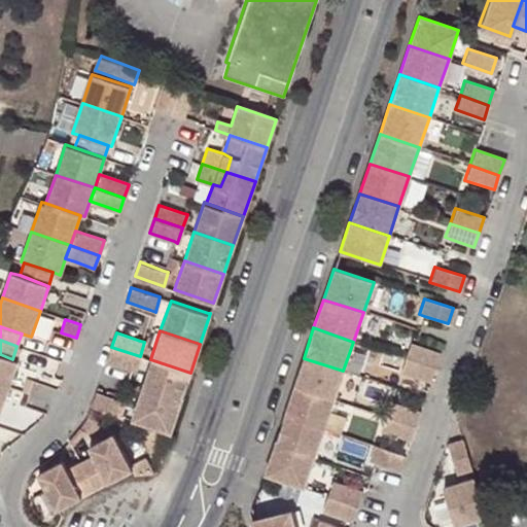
[(403,358),(432,369),(437,354),(414,346),(409,344),(403,358)]
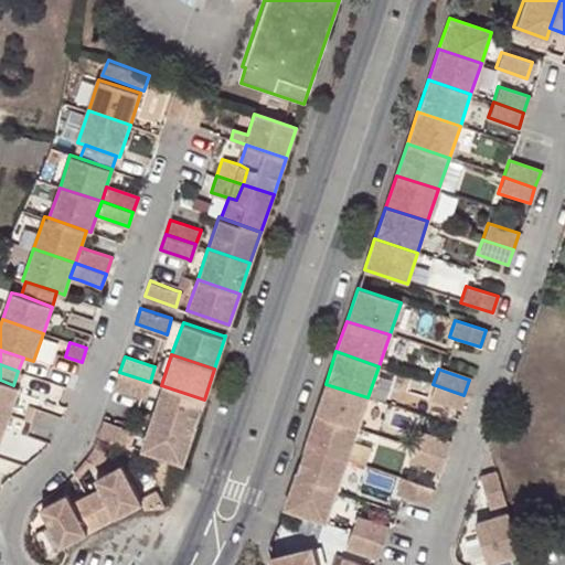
[(145,397),(150,382),(119,372),(114,386),(140,396),(145,397)]
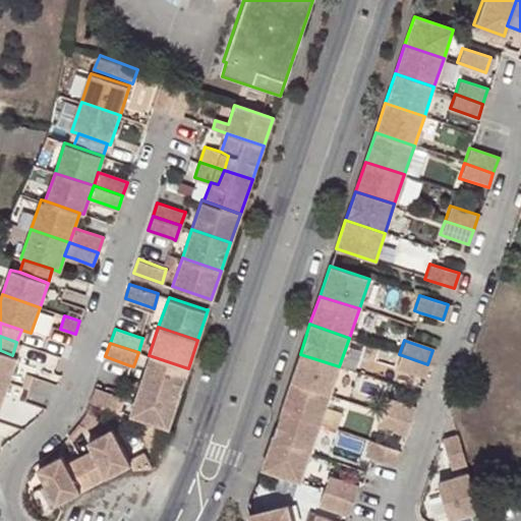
[(0,379),(9,382),(17,357),(12,355),(0,350),(0,379)]
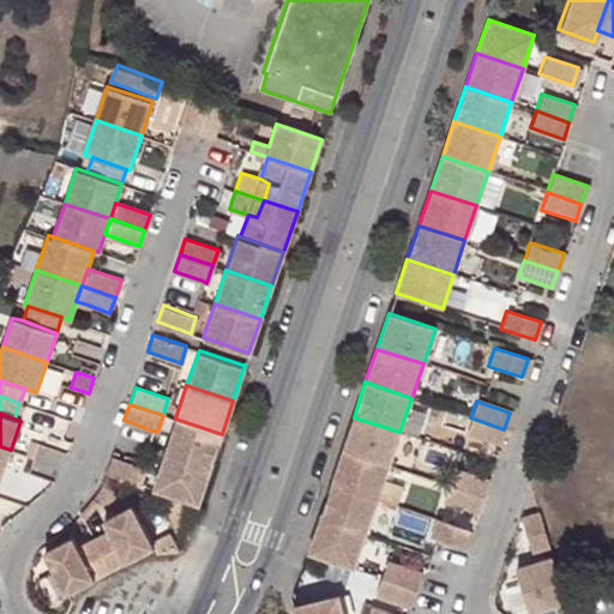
[(399,432),(354,417),(342,451),(389,467),(399,432)]
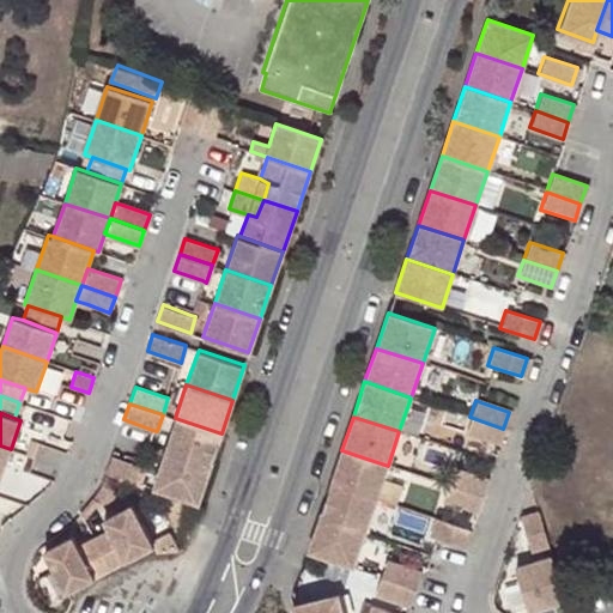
[(503,429),(469,417),(463,435),(498,447),(498,444),(503,429)]
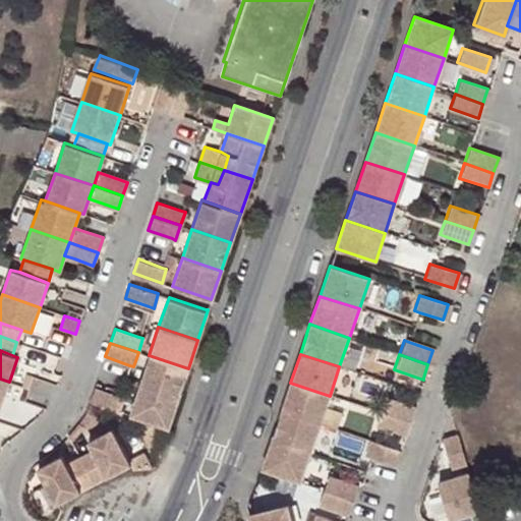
[(139,385),(177,397),(188,368),(149,355),(139,385)]
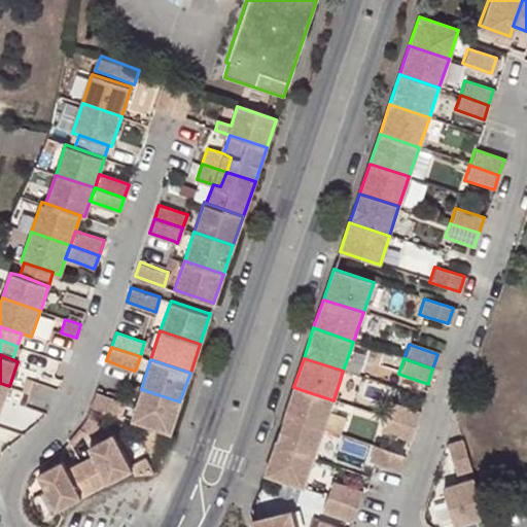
[(0,383),(0,413),(9,386),(0,383)]
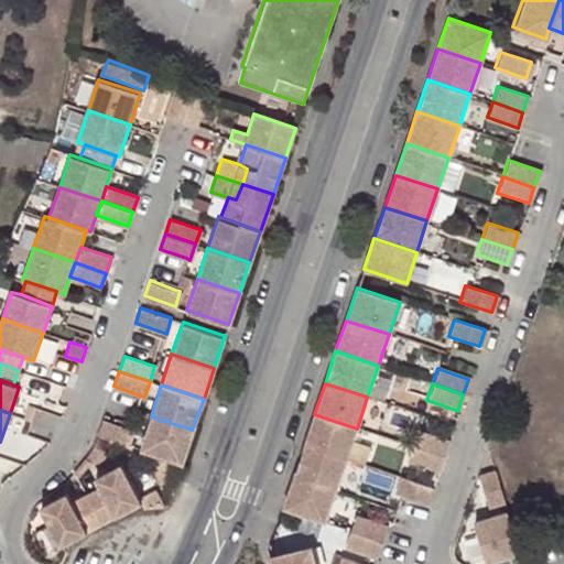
[(357,429),(314,414),(304,446),(346,459),(357,429)]
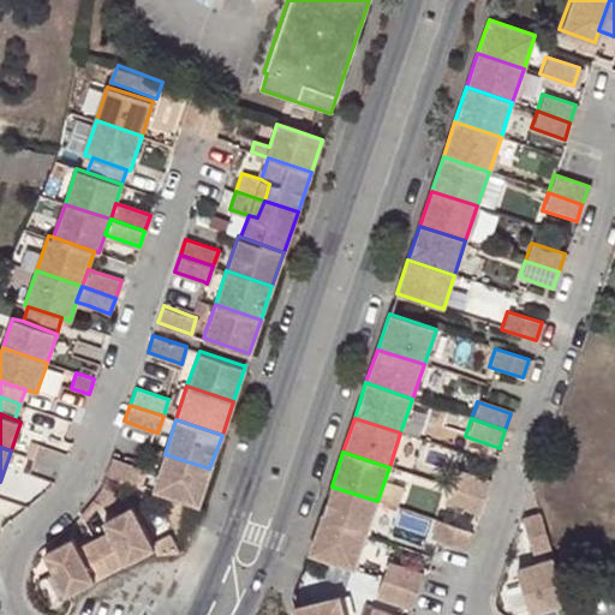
[(165,454),(151,489),(197,505),(209,469),(165,454)]
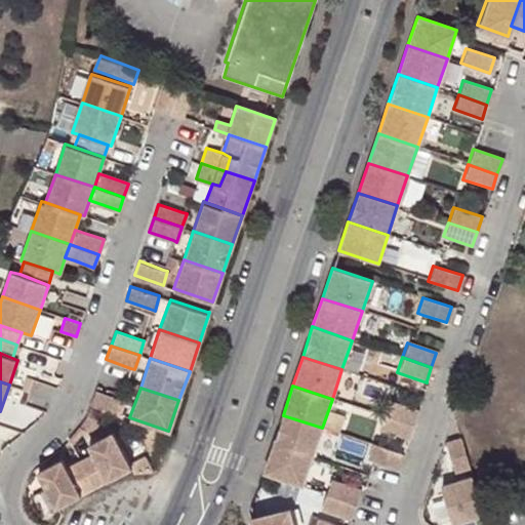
[(119,413),(125,399),(120,397),(96,390),(91,404),(98,406),(119,413)]
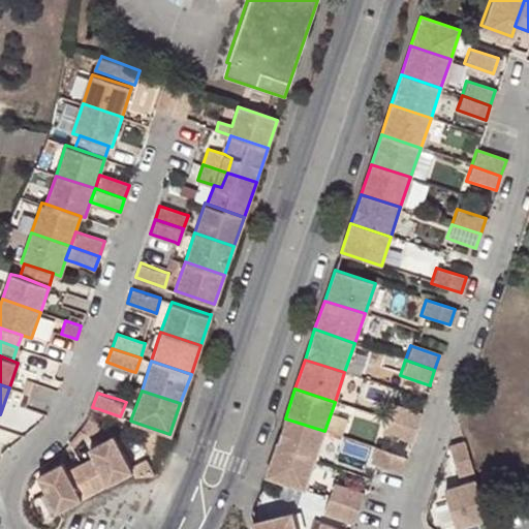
[(415,429),(419,414),(390,405),(385,418),(415,429)]
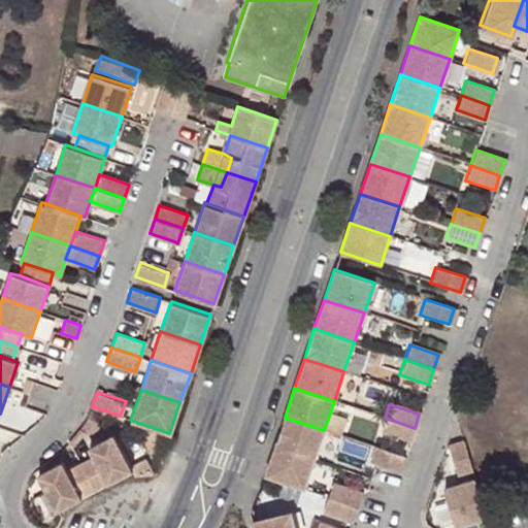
[(90,410),(87,415),(95,420),(99,408),(92,406),(90,410)]
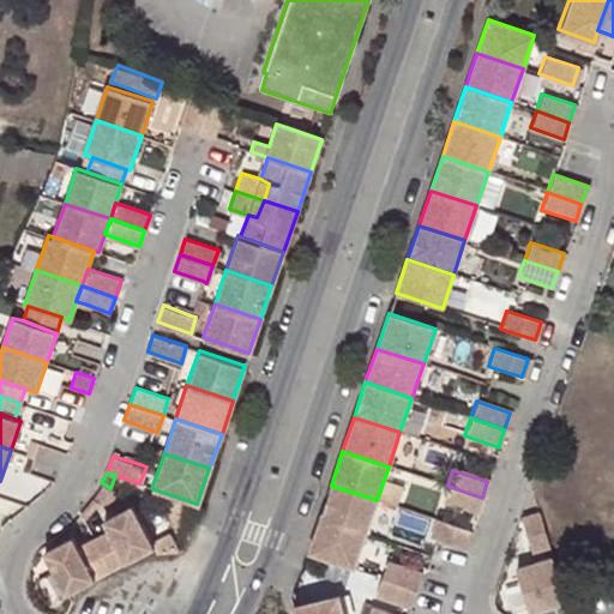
[(97,491),(92,498),(100,504),(107,509),(118,493),(110,488),(101,482),(97,491)]
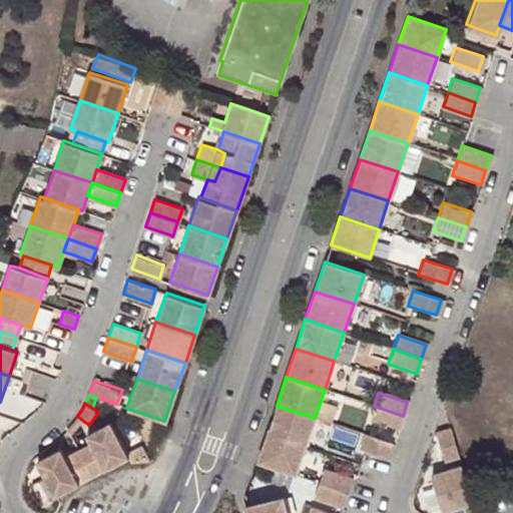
[(277,406),(267,434),(305,447),(315,418),(277,406)]
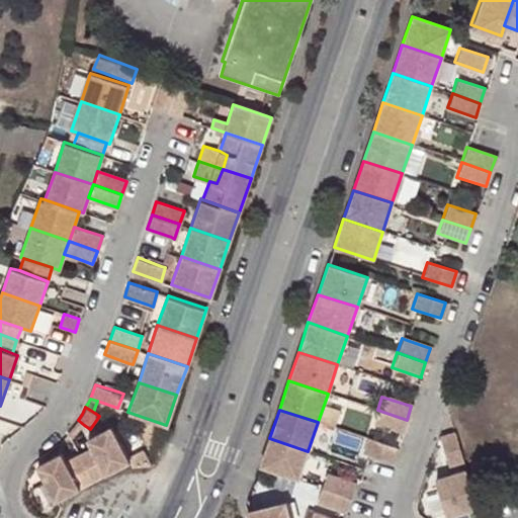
[(402,435),(407,420),(377,410),(372,425),(402,435)]
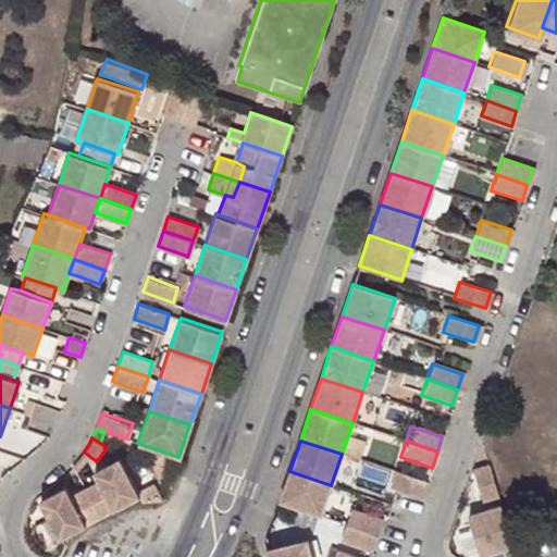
[(90,457),(84,452),(81,456),(73,466),(77,472),(90,457)]
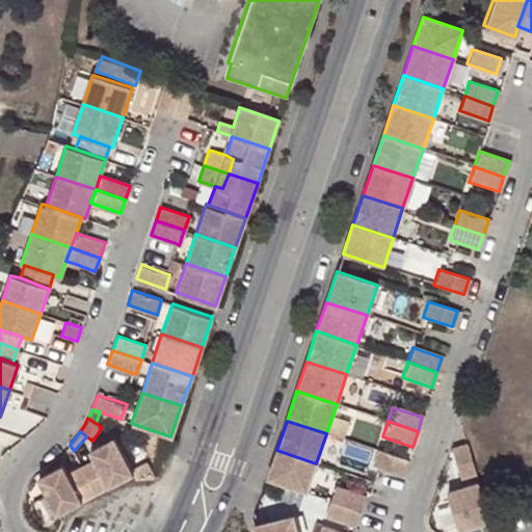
[(113,439),(88,451),(94,459),(108,487),(132,474),(113,439)]
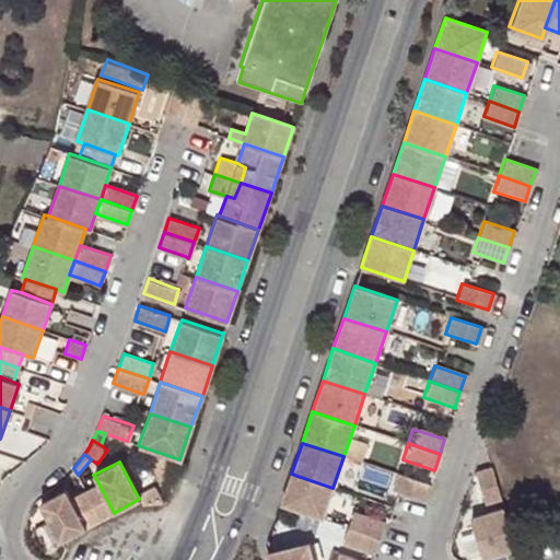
[(482,503),(497,499),(487,468),(474,473),(482,503)]
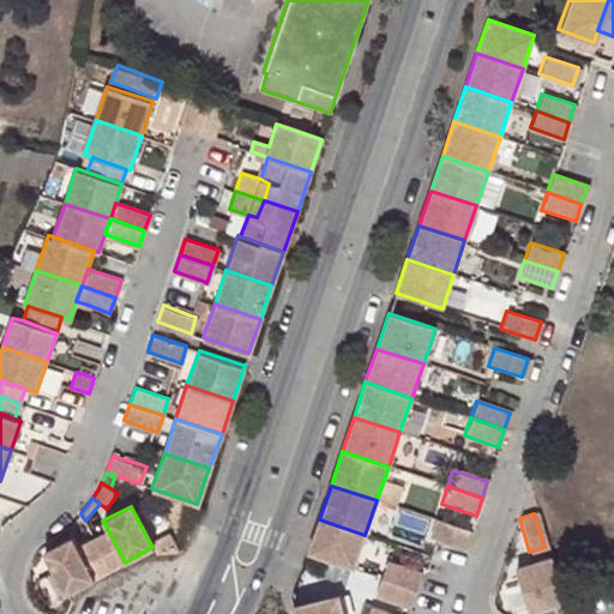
[(307,554),(353,570),(365,535),(319,519),(307,554)]
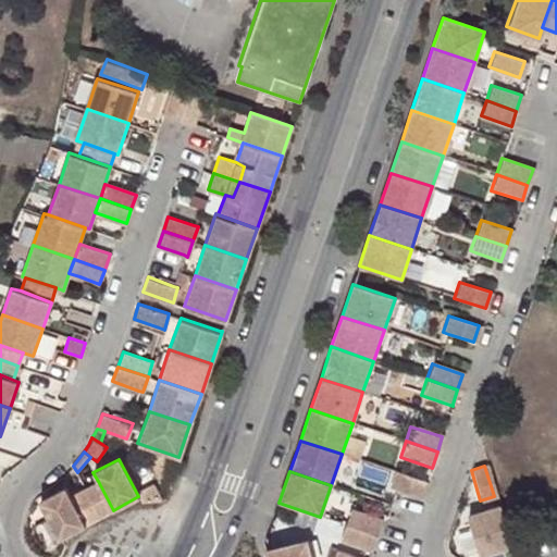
[(421,498),(426,482),(396,472),(391,489),(397,491),(421,498)]
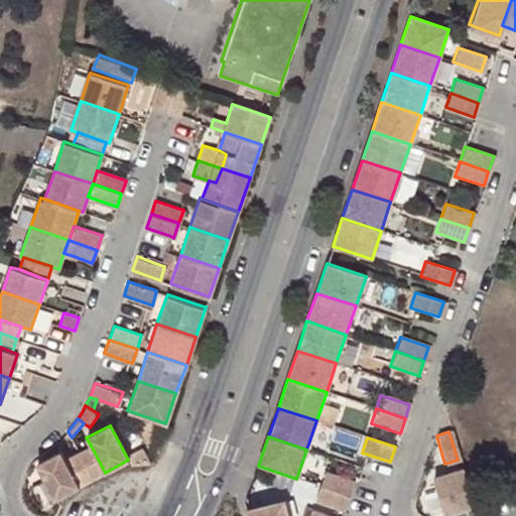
[(93,479),(105,473),(91,445),(79,453),(93,479)]
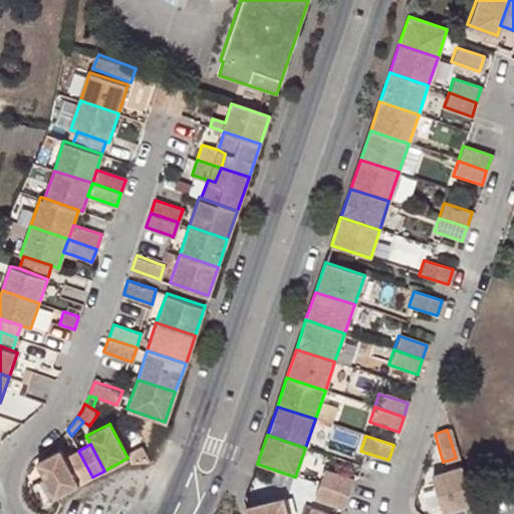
[(55,497),(78,484),(64,457),(60,450),(38,462),(55,497)]
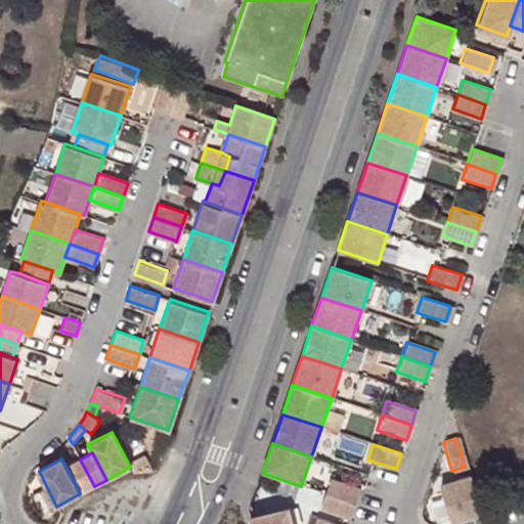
[(80,493),(94,486),(80,460),(66,466),(80,493)]
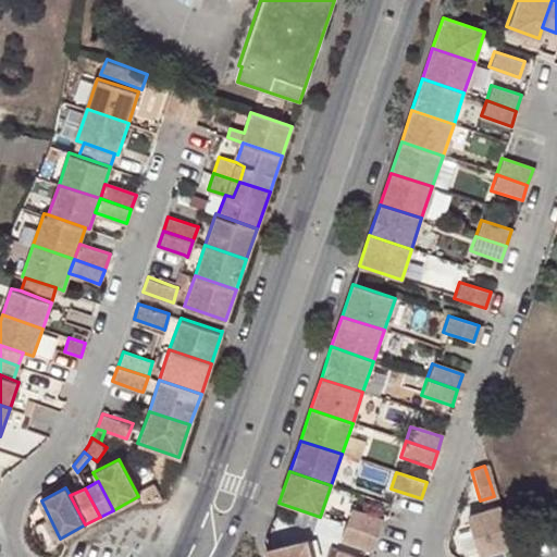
[(480,556),(509,547),(497,507),(465,517),(477,556),(480,556)]
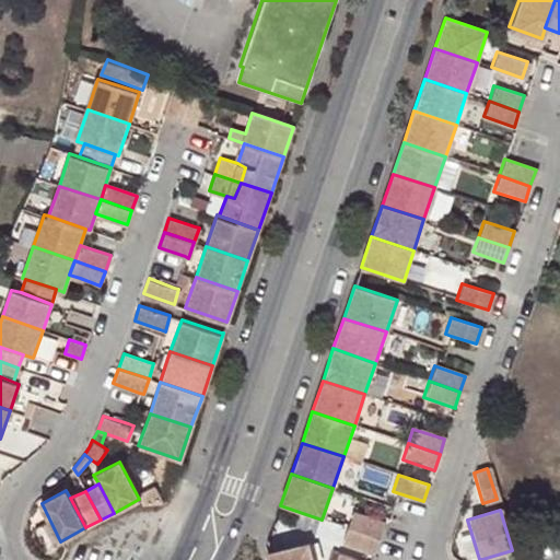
[(351,513),(346,527),(377,538),(382,524),(351,513)]
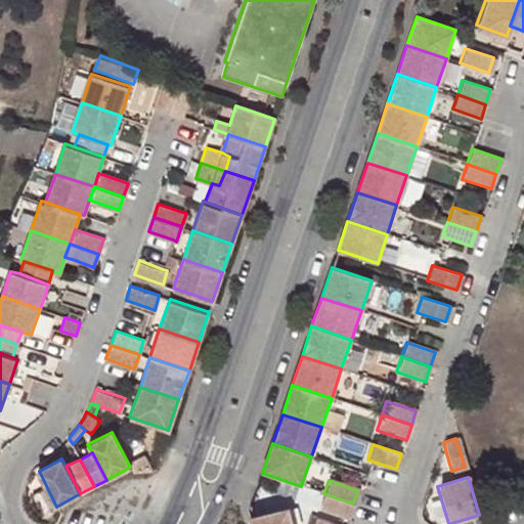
[(323,493),(319,508),(342,516),(349,518),(353,504),(323,493)]
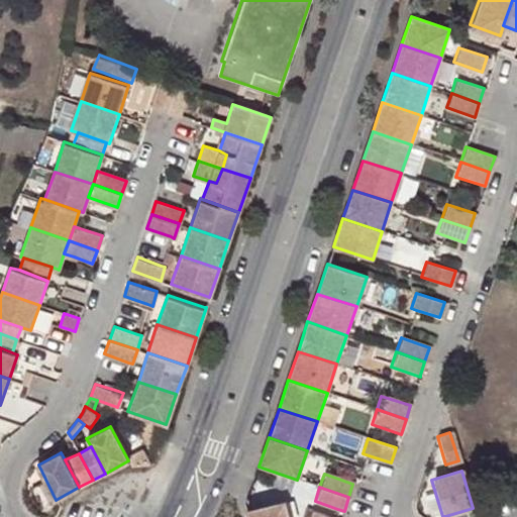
[(245,516),(285,516),(282,502),(244,511),(245,516)]
